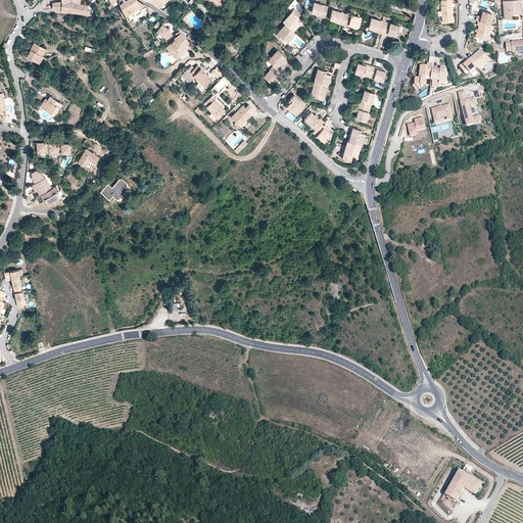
[(52,8),(65,10),(68,1),(64,0),(57,0),(52,1),(52,8)]
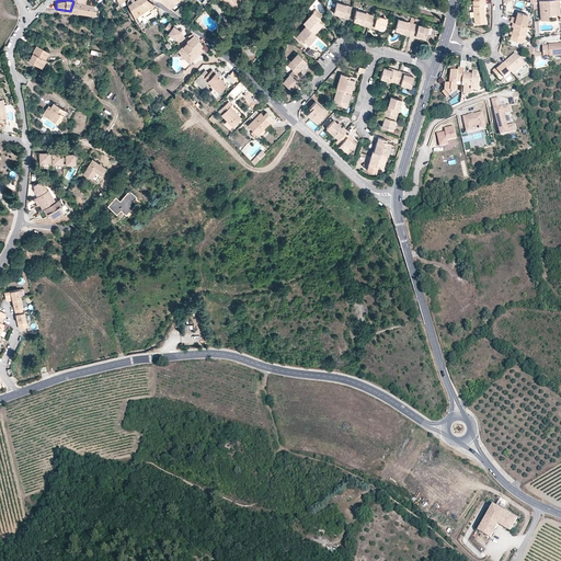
[(93,4),(86,3),(86,0),(73,0),(73,1),(70,11),(94,14),(95,8),(93,4)]
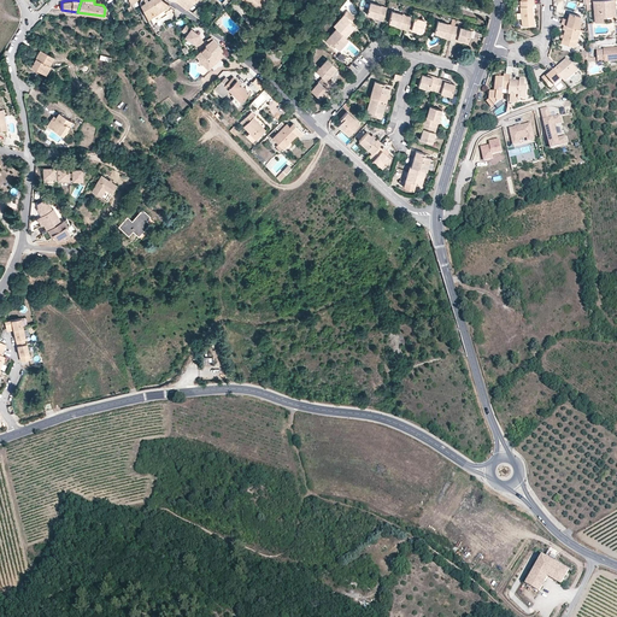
[(166,5),(169,4),(164,0),(144,0),(145,1),(140,4),(147,17),(166,5)]
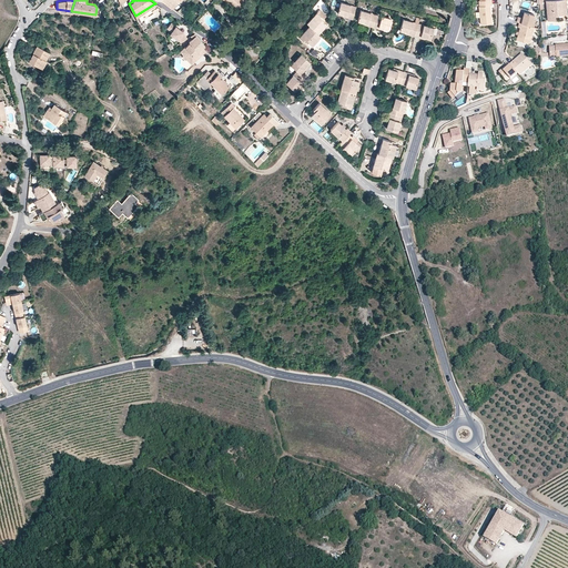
[(478,0),(479,7),(478,7),(480,24),(493,23),(490,4),(492,4),(492,0),(478,0)]
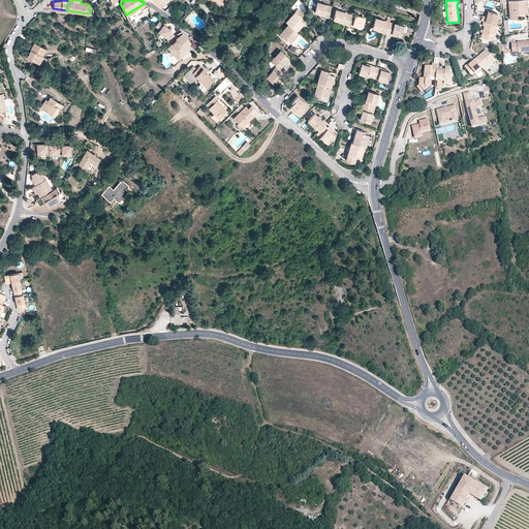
[(528,12),(526,0),(509,0),(508,0),(510,19),(518,18),(518,13),(528,12)]
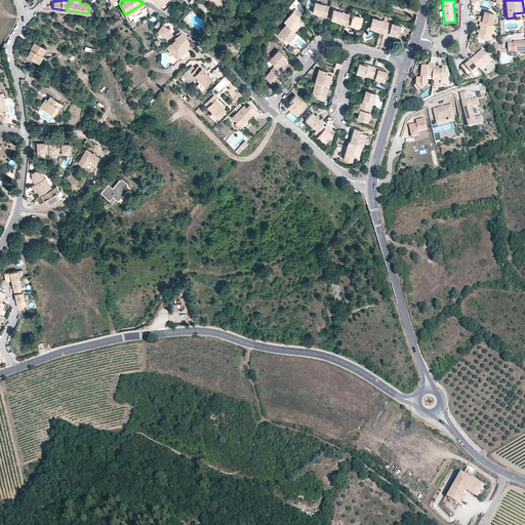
[(326,17),(329,5),(315,2),(312,12),(316,13),(321,14),(321,16),(326,17)]
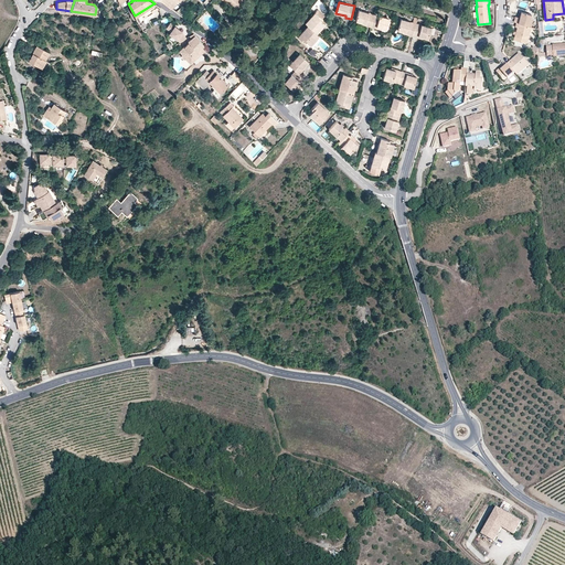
[(138,21),(152,12),(151,10),(156,7),(152,4),(135,16),(138,21)]
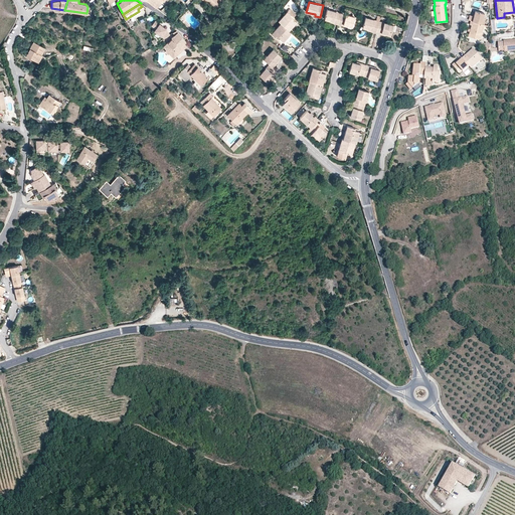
[(296,14),(290,8),(287,12),(293,18),(296,14)]
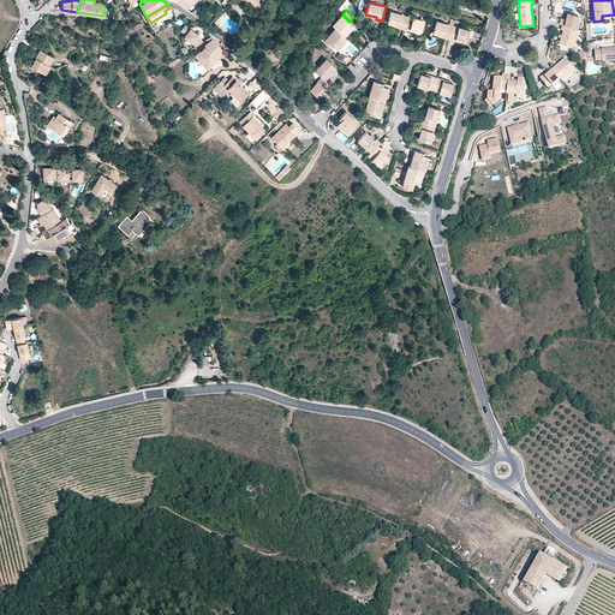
[(404,29),(407,16),(390,11),(387,23),(393,24),(399,25),(398,28),(404,29)]
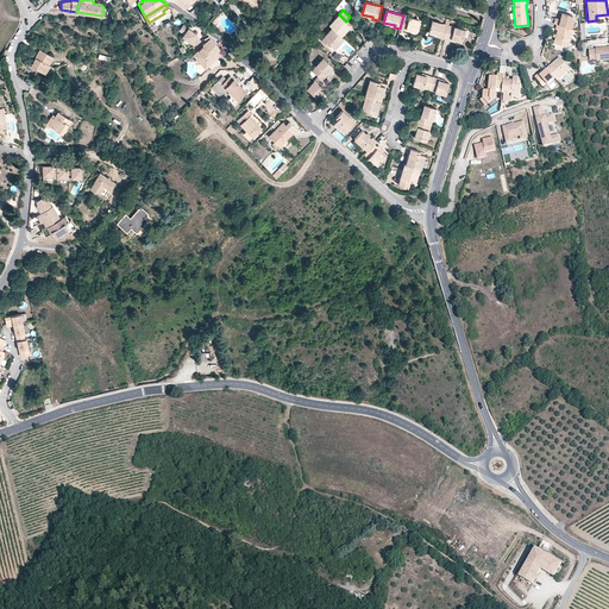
[(556,18),(554,23),(557,24),(570,27),(571,20),(573,16),(562,12),(560,19),(556,18)]
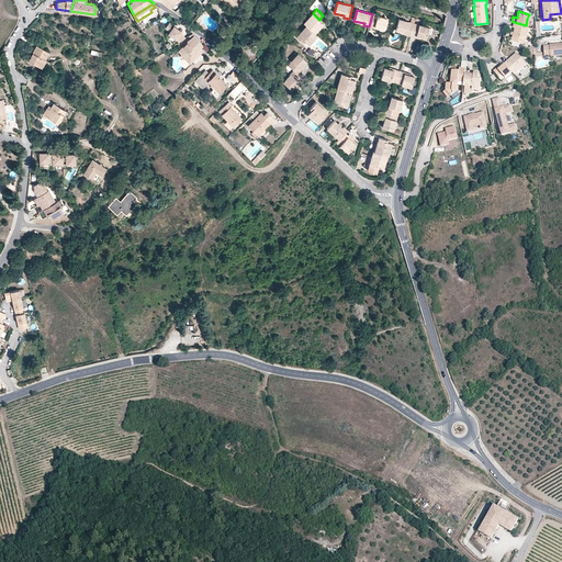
[(315,33),(324,23),(319,20),(313,13),(307,19),(305,21),(304,23),(306,25),(315,33)]
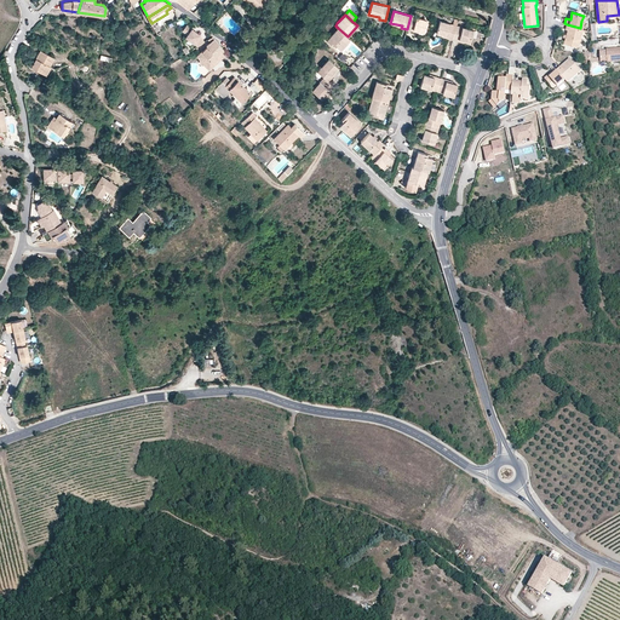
[(424,33),(428,19),(411,16),(407,29),(413,32),(413,29),(419,30),(424,33)]
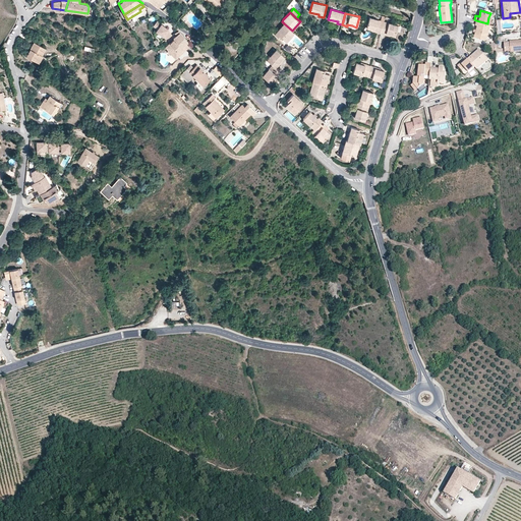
[(381,34),(384,21),(381,20),(369,17),(366,27),(371,29),(375,31),(375,32),(381,34)]
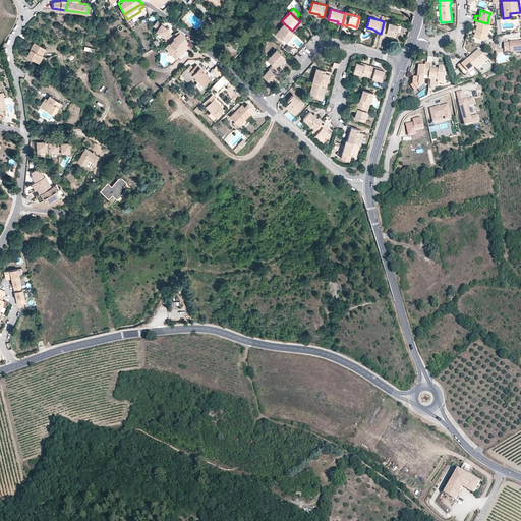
[(487,23),(476,20),(475,24),(476,24),(475,29),(474,32),(473,36),(485,39),(489,24),(487,23)]
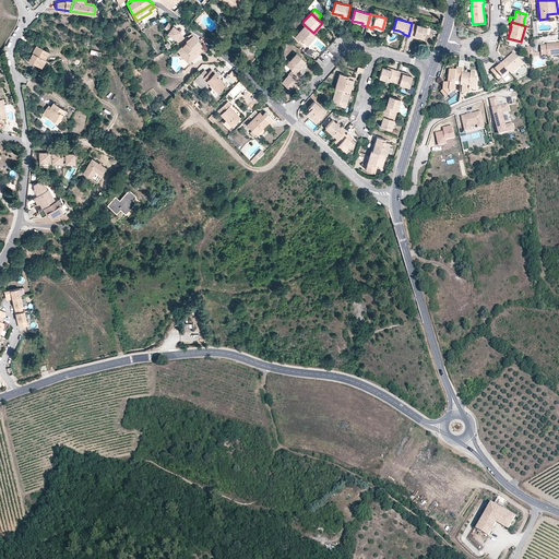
[(180,32),(168,23),(165,28),(169,32),(167,34),(178,42),(185,37),(181,34),(179,36),(178,35),(180,32)]
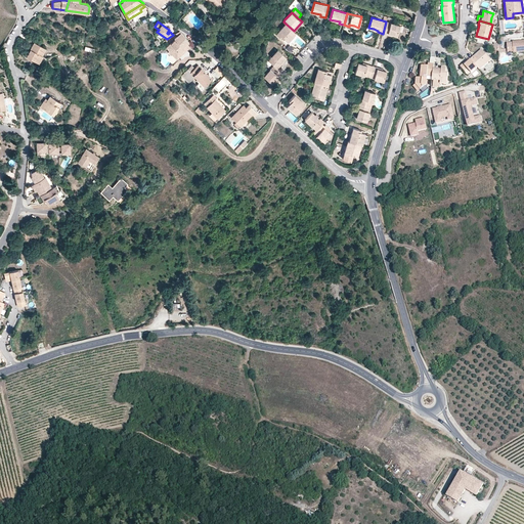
[(397,36),(400,26),(386,22),(383,34),(388,35),(388,33),(393,35),(397,36)]
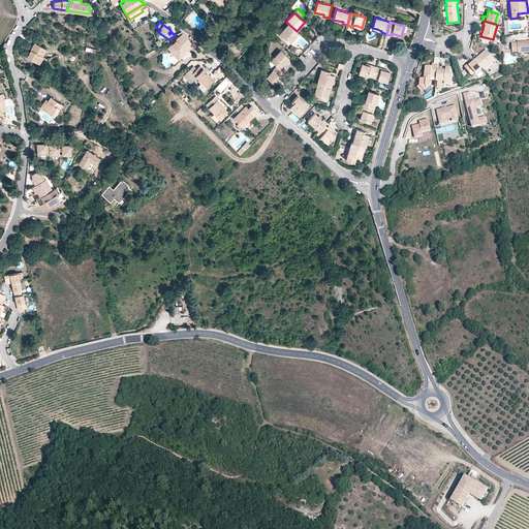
[(297,31),(288,24),(279,35),(283,39),(285,37),(287,39),(292,44),(301,35),(297,31)]
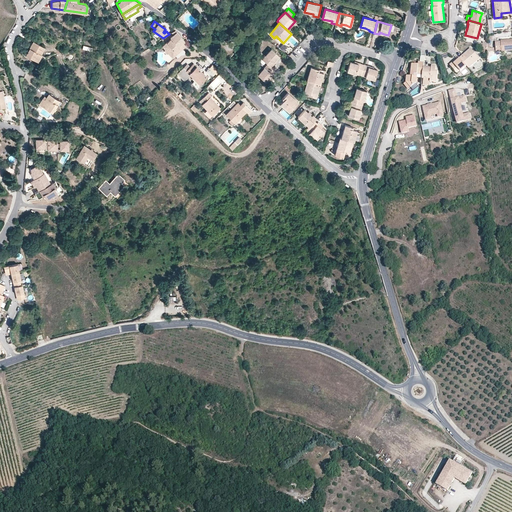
[(170,37),(171,39),(167,42),(166,42),(162,46),(165,49),(171,58),(184,46),(181,43),(184,41),(175,30),(171,33),(172,35),(170,37)]
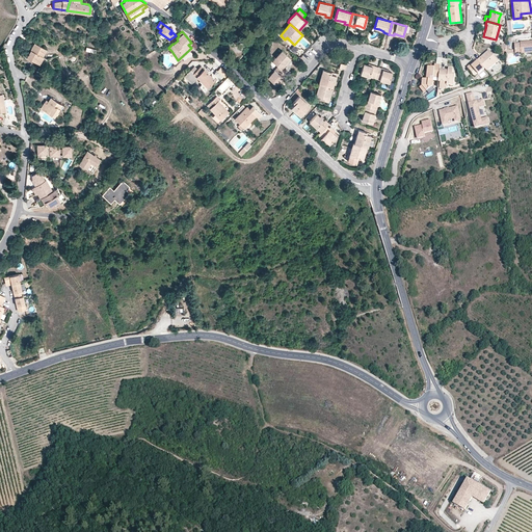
[(531,51),(531,41),(521,43),(521,44),(514,44),(515,54),(522,53),(522,54),(528,54),(528,52),(531,51)]
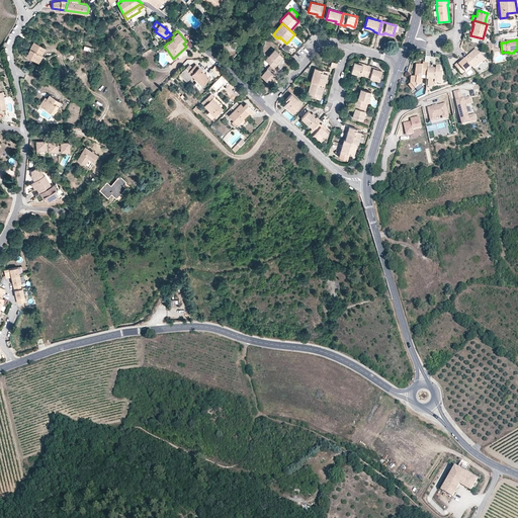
[(42,55),(41,55),(38,53),(42,47),(33,41),(29,49),(31,50),(30,52),(28,51),(25,56),(38,63),(42,55)]
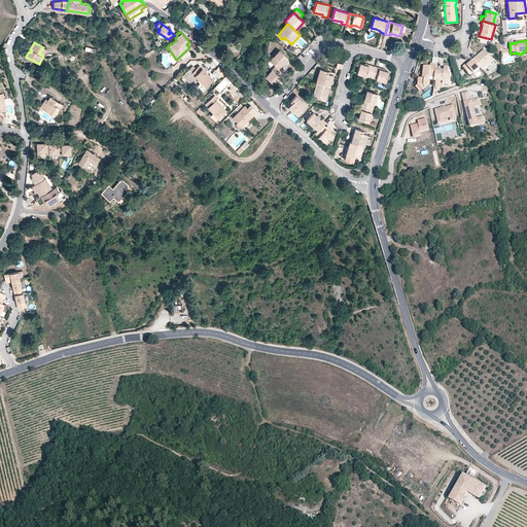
[(305,48),(301,56),(308,61),(313,53),(305,48)]
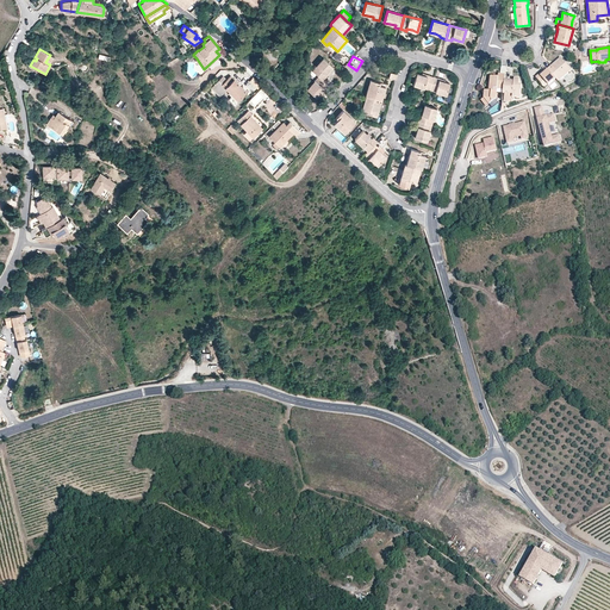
[(329,70),(332,66),(323,57),(312,70),(318,76),(323,80),(327,75),(325,74),(329,70)]
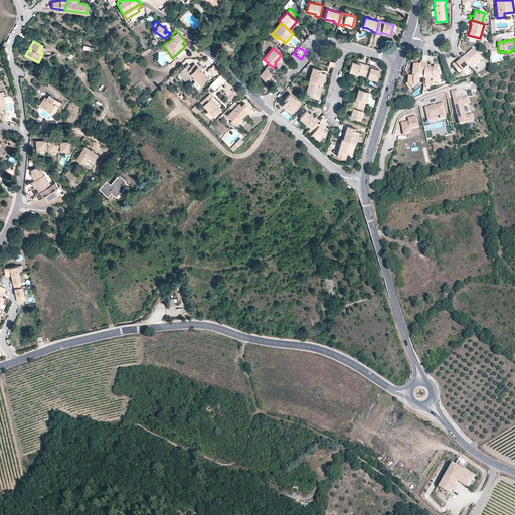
[(466,55),(462,58),(470,66),(472,69),(483,59),(474,48),(470,52),(471,53),(467,56),(466,55)]
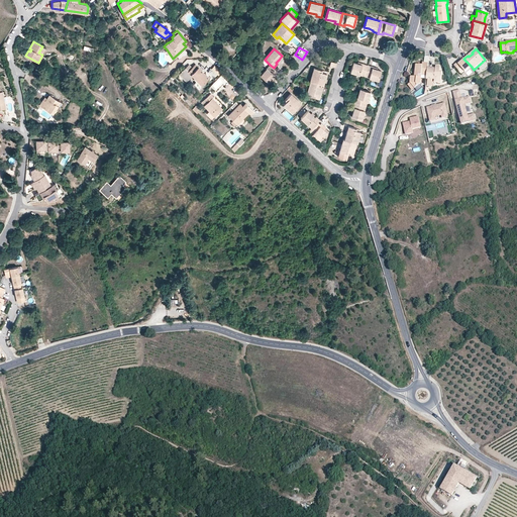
[(472,67),(463,59),(462,58),(459,61),(461,62),(458,65),(457,63),(454,66),(458,71),(460,68),(466,73),(472,67)]
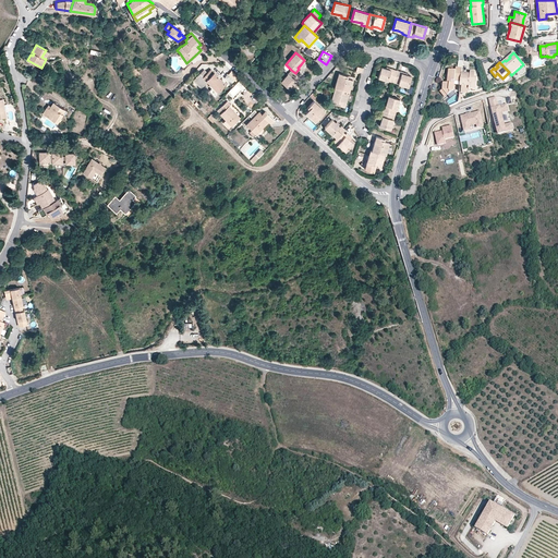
[(393,83),(397,70),(392,69),(391,70),(386,69),(381,67),(378,77),(393,83)]
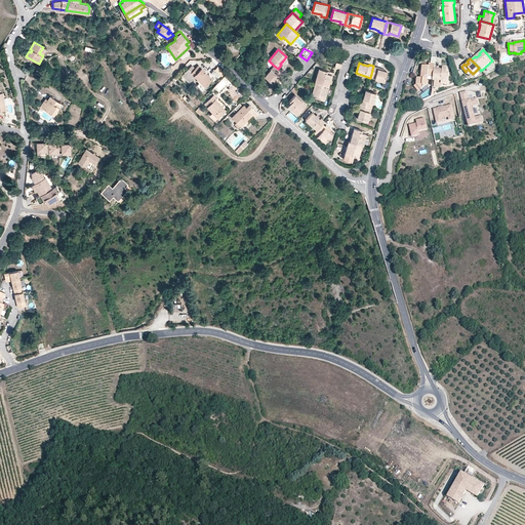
[(434,78),(435,70),(435,68),(435,65),(429,64),(429,67),(422,66),(421,78),(420,78),(417,78),(416,84),(421,90),(422,90),(425,88),(427,86),(429,77),(434,78)]
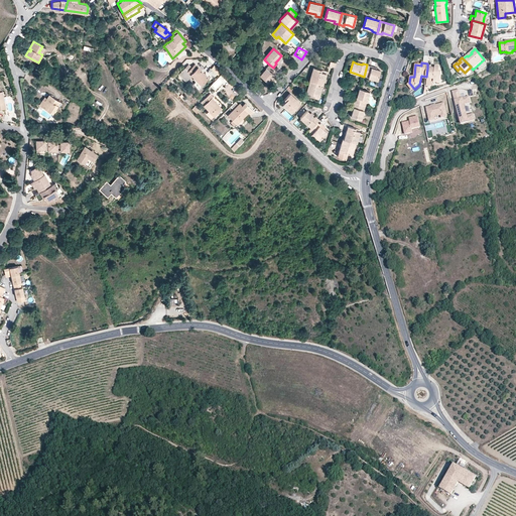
[(209,78),(196,63),(191,67),(187,71),(184,68),(178,74),(186,82),(192,76),(197,81),(201,85),(205,81),(209,78)]
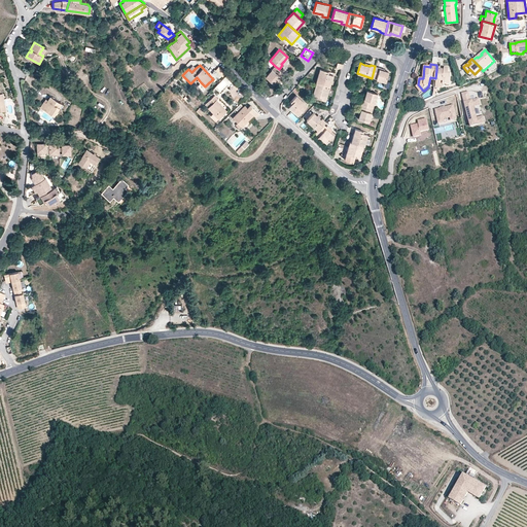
[(279,69),(275,66),(266,77),(273,83),(276,80),(280,76),(281,77),(284,74),(279,69)]
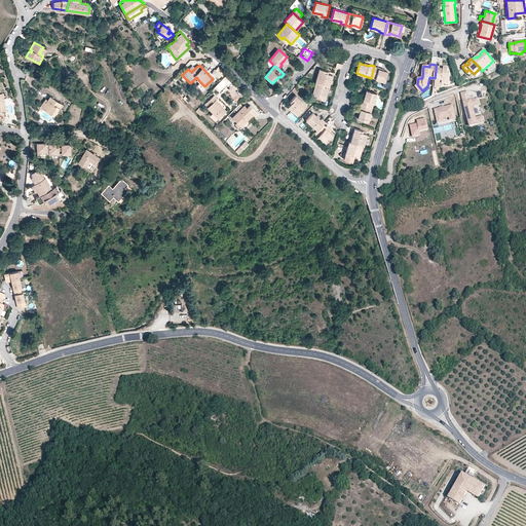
[(385,80),(388,72),(383,70),(379,69),(379,67),(374,66),(371,78),(383,81),(385,82),(385,80)]
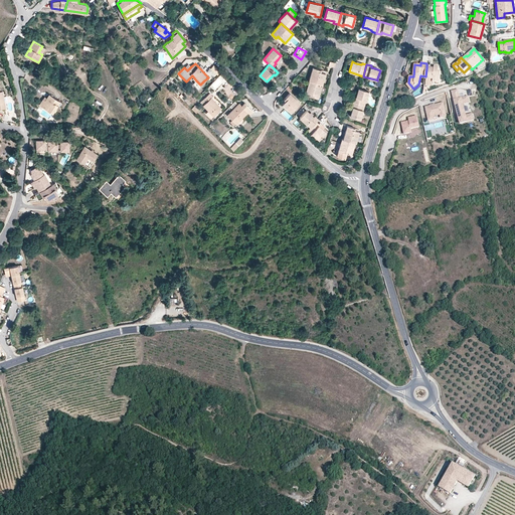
[(217,74),(220,70),(213,65),(211,68),(217,74)]
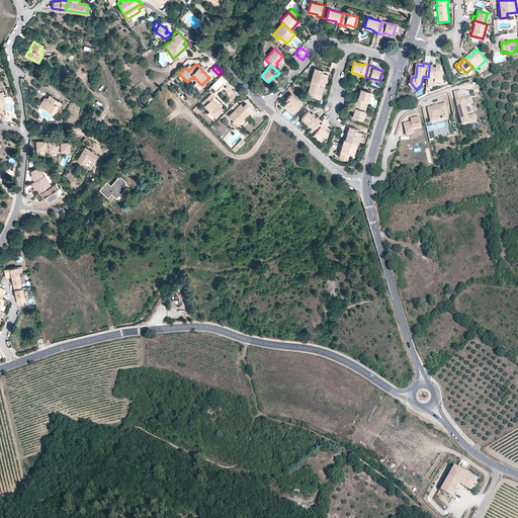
[(434,69),(429,69),(428,77),(427,80),(429,80),(435,81),(442,82),(443,73),(441,73),(442,68),(437,67),(437,70),(434,69)]
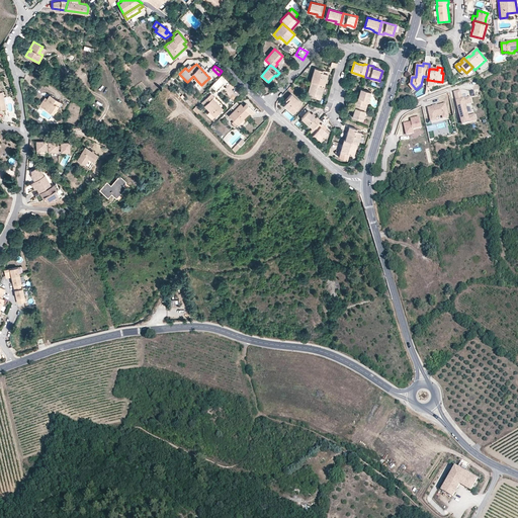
[(324,85),(327,74),(322,72),(320,71),(320,69),(315,68),(311,82),(324,85)]
